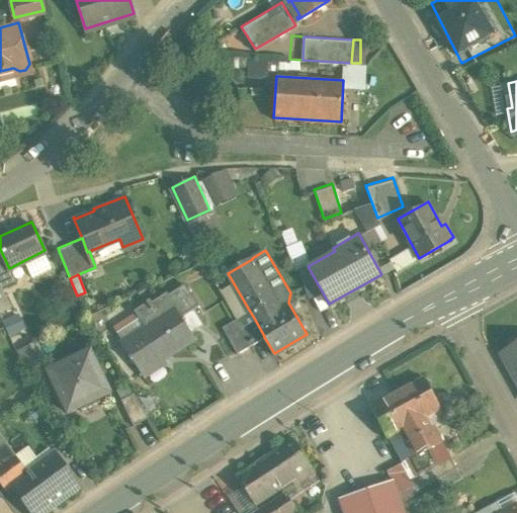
[(198,304),(184,282),(168,292),(167,290),(151,301),(150,298),(134,309),(139,316),(116,331),(121,340),(174,306),(189,330),(197,325),(198,320),(191,309),(198,304)]
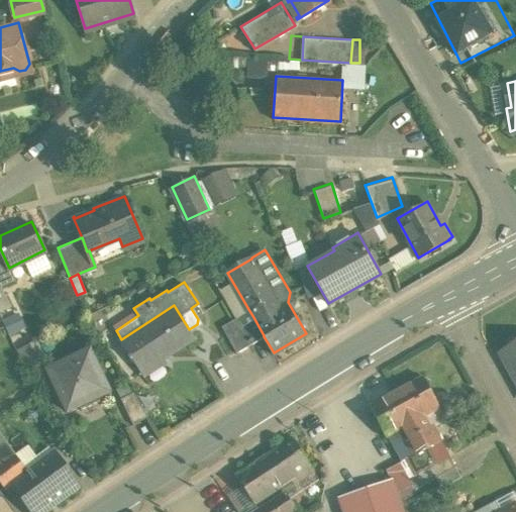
[(121,339),(119,340),(132,361),(133,360),(139,370),(162,354),(163,356),(194,336),(189,329),(174,305),(121,339)]
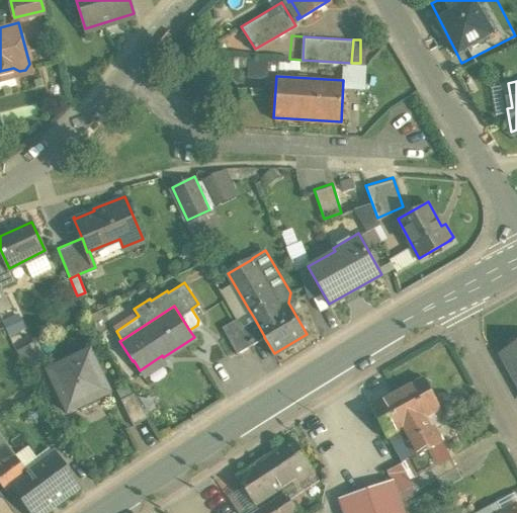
[(249,310),(236,318),(240,326),(254,318),(249,310)]
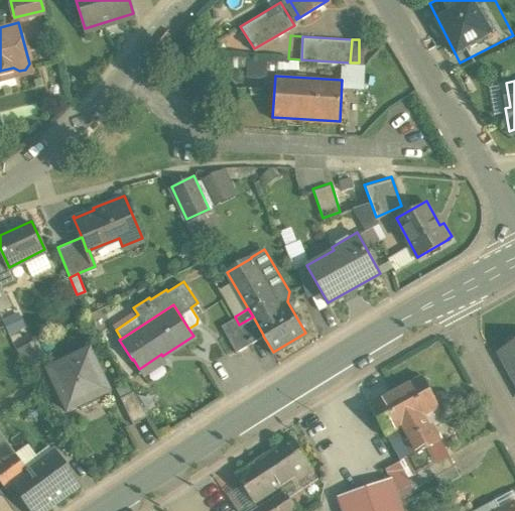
[(235,316),(221,324),(235,351),(250,343),(239,325),(235,316)]
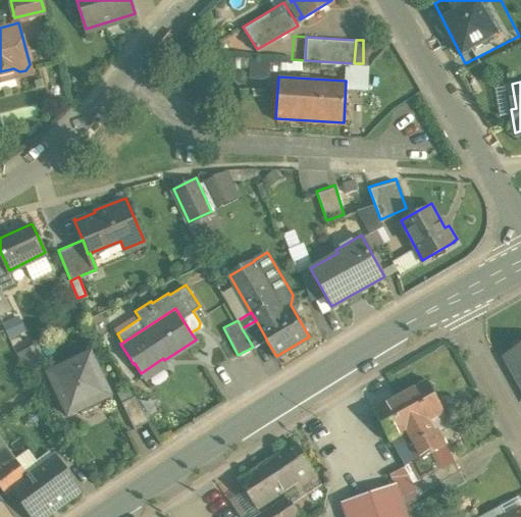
[(256,320),(242,328),(253,347),(266,339),(256,320)]
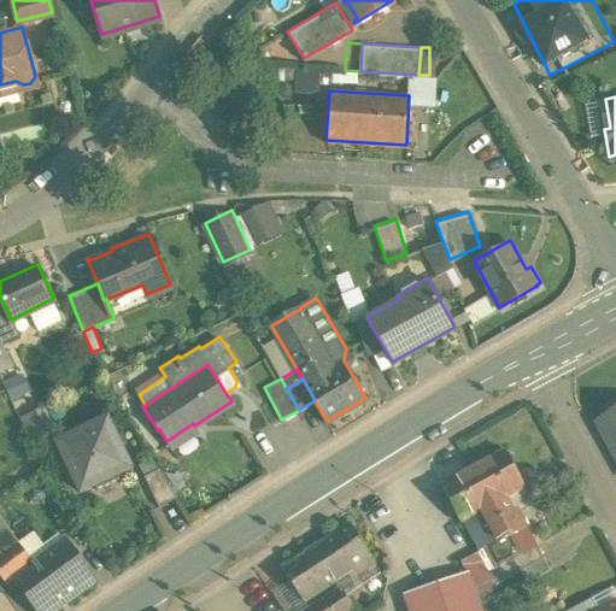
[(615,405),(597,417),(615,451),(615,405)]
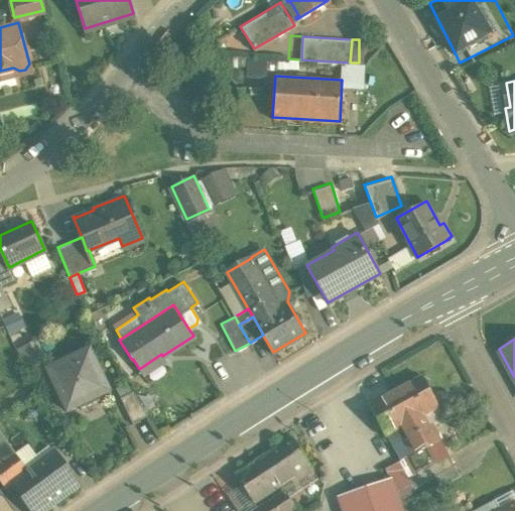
[(89,349),(48,368),(68,409),(79,404),(80,407),(89,404),(99,398),(98,395),(109,390),(89,349)]
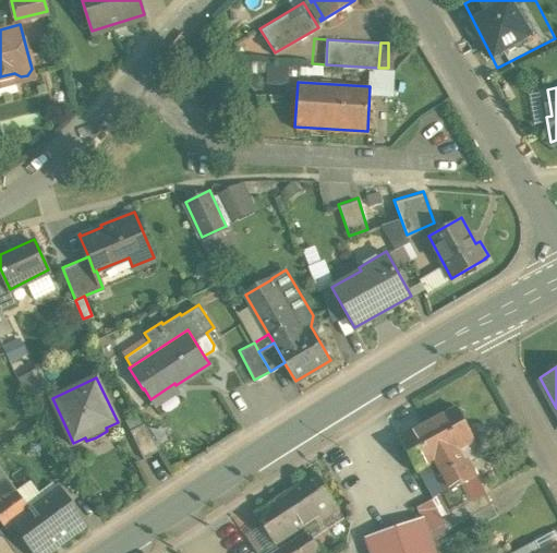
[(474,439),(456,405),(427,420),(469,497),(484,490),(467,458),(463,459),(457,448),(474,439)]
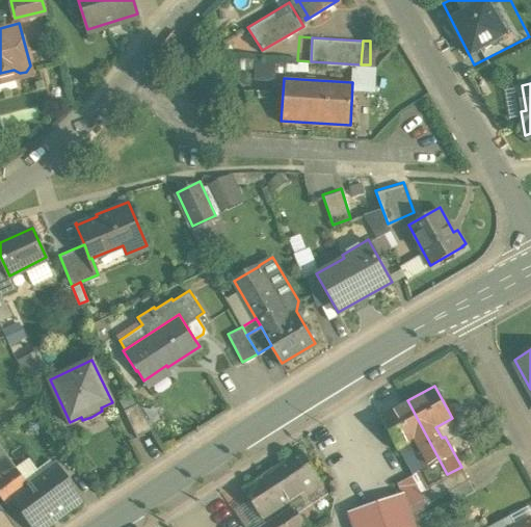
[(407,400),(380,416),(397,448),(414,439),(420,450),(416,452),(424,467),(410,474),(419,490),(441,478),(447,474),(407,400)]
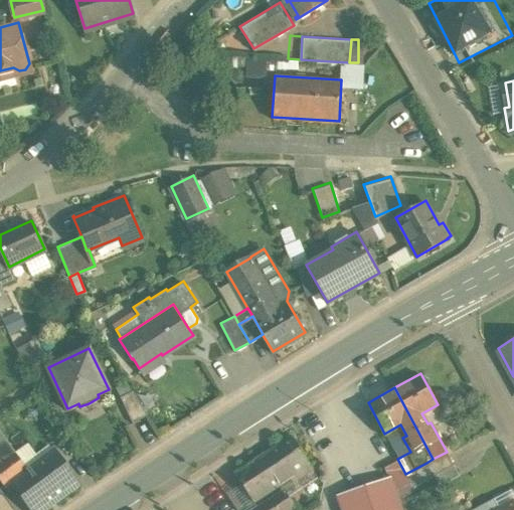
[(148,413),(133,389),(120,395),(132,420),(148,413)]
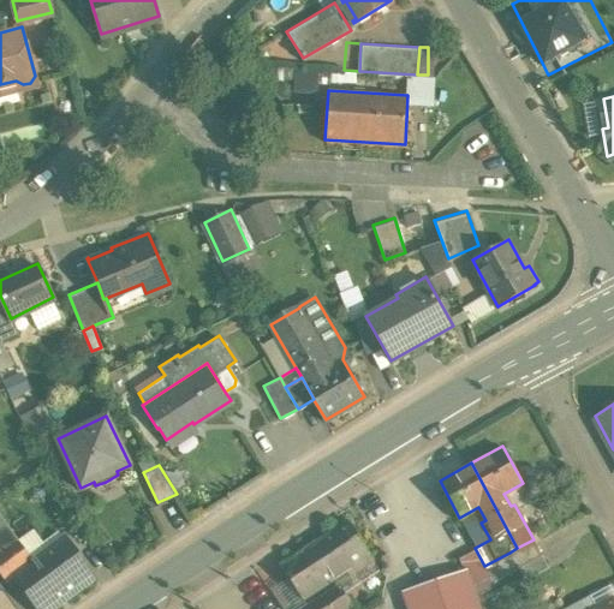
[(0,549),(18,538),(0,513),(0,549)]
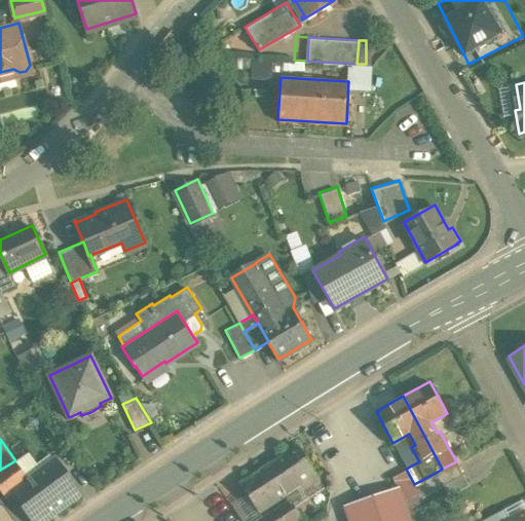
[(297,444),(240,482),(258,510),(259,509),(295,485),(298,490),(313,480),(311,476),(315,473),(297,444)]
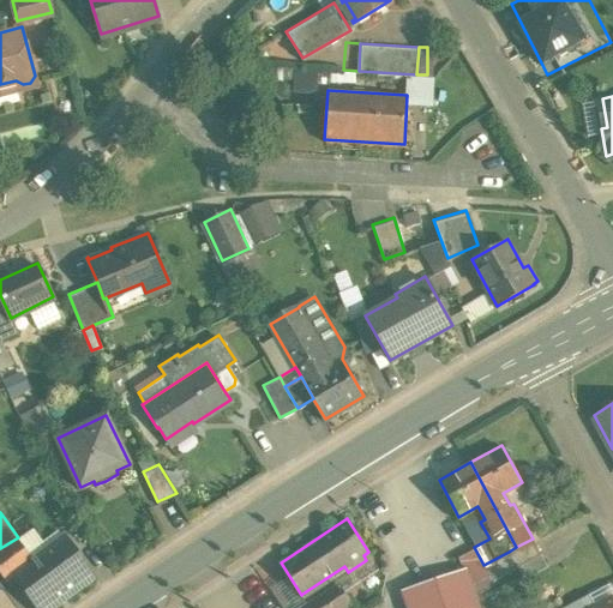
[(64,534),(32,558),(18,537),(0,548),(0,571),(6,579),(13,573),(37,607),(47,607),(94,575),(64,534)]
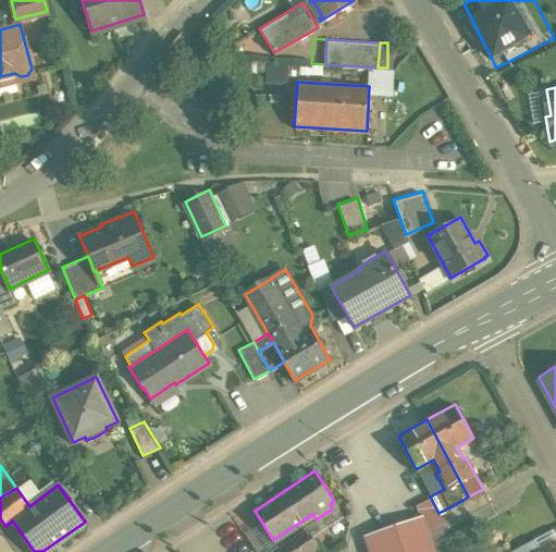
[(439,513),(430,497),(444,489),(415,504),(423,520),(424,519),(428,528),(442,520),(443,520),(439,513)]
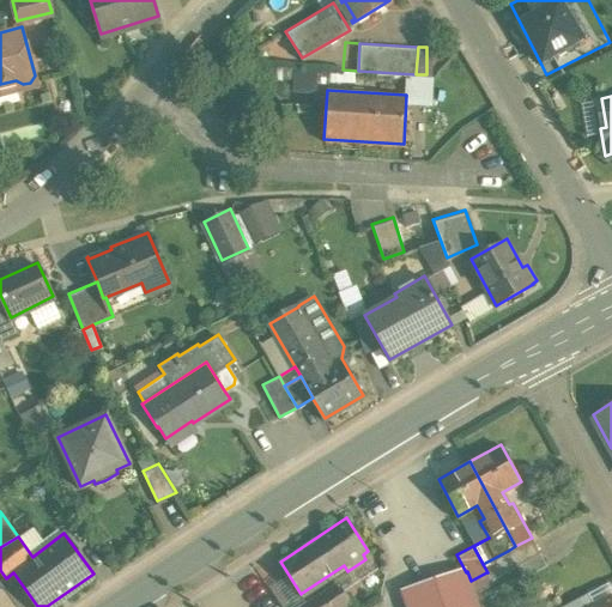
[(515,546),(508,551),(514,563),(515,564),(539,551),(532,538),(515,546)]
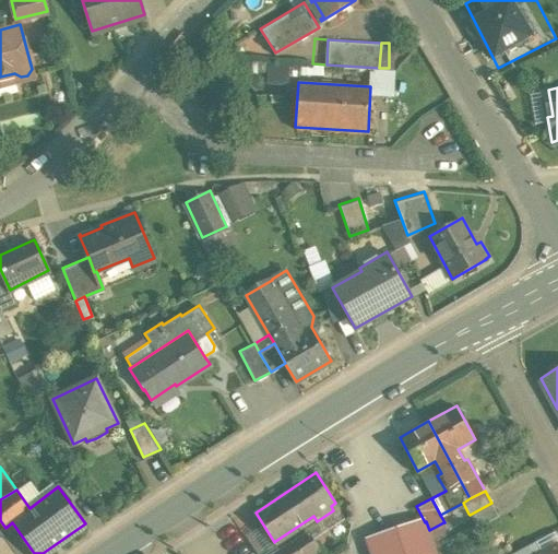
[(463,503),(440,515),(444,522),(443,522),(446,527),(469,514),(463,503)]
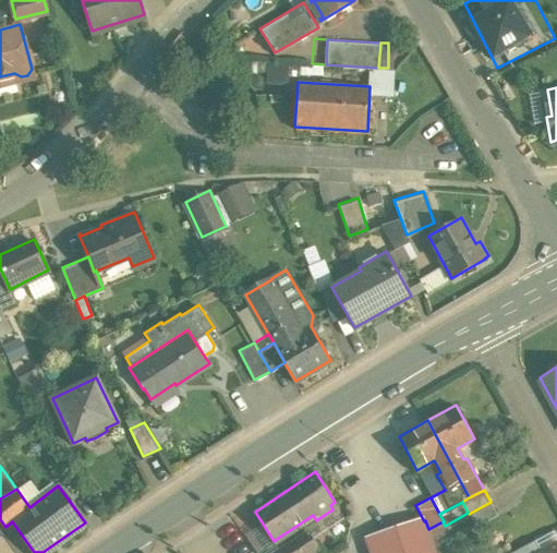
[(424,521),(367,541),(372,552),(436,552),(428,528),(428,529),(425,520),(424,521)]
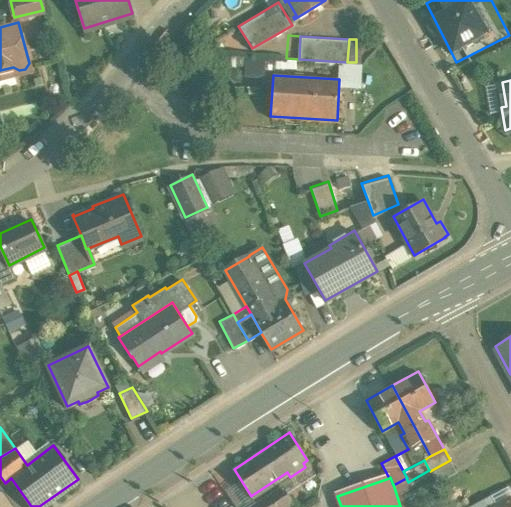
[(282,485),(248,506),(284,506),(293,502),(282,485)]
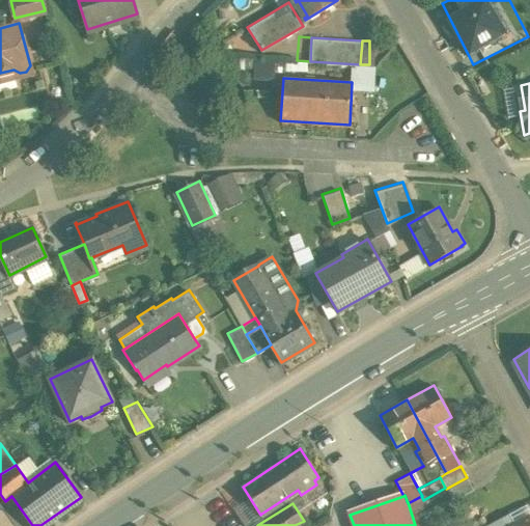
[(508,511),(482,525),(510,525),(514,524),(508,511)]
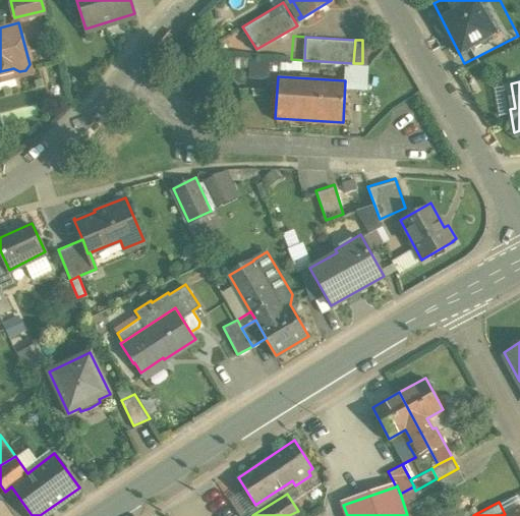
[(505,514),(501,515),(519,515),(519,509),(519,507),(505,514)]
